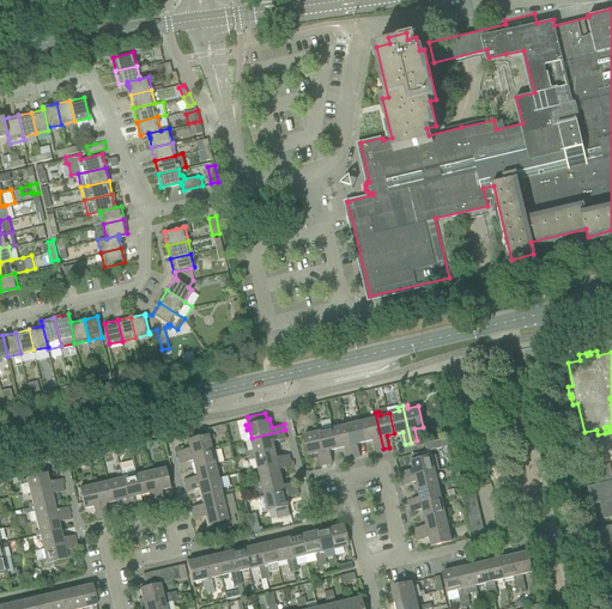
[(371,416),(362,419),(367,440),(374,438),(377,450),(383,449),(375,413),(370,414),(371,416)]
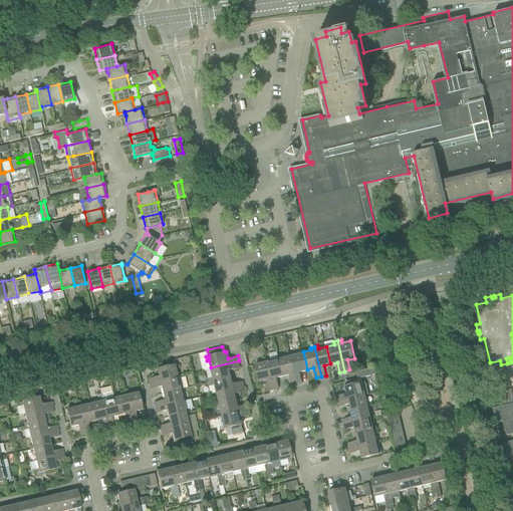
[(287,355),(279,357),(284,374),(290,373),(293,384),(298,382),(290,351),(287,352),(287,355)]
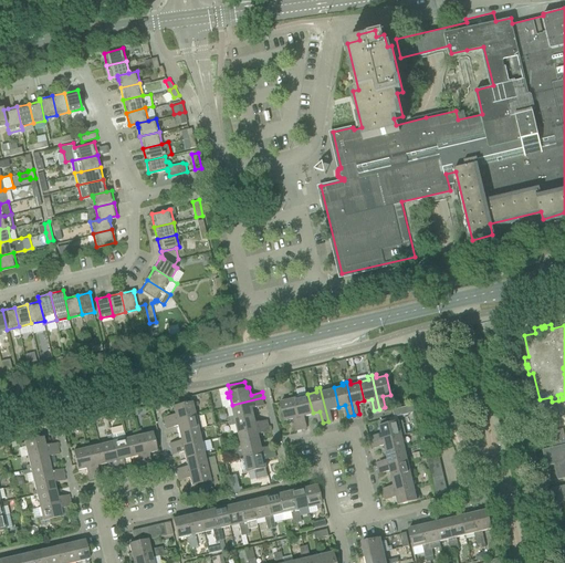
[(324,387),(320,387),(328,421),(334,419),(331,408),(338,407),(334,387),(324,389),(324,387)]
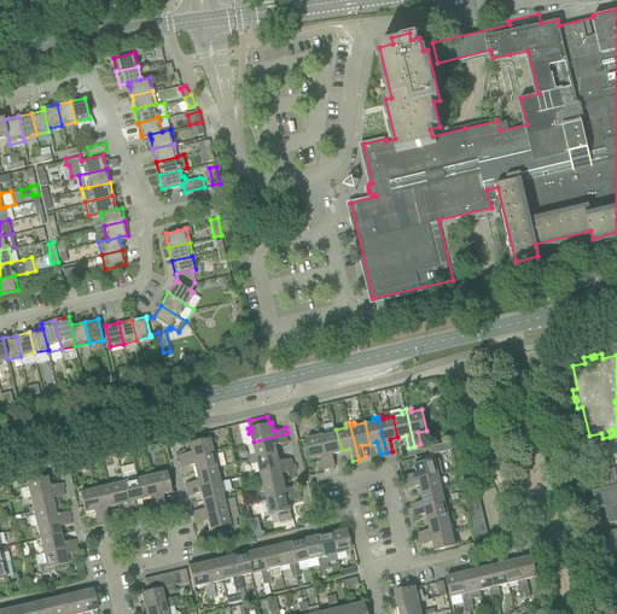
[(325,428),(321,430),(330,466),(337,465),(333,452),(342,450),(336,430),(326,432),(325,428)]
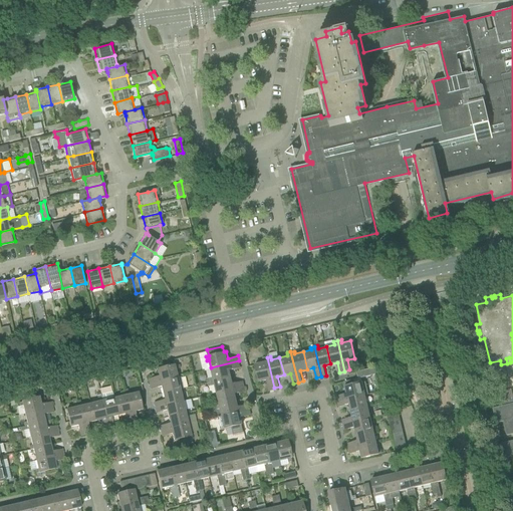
[(274,388),(267,357),(263,357),(264,360),(255,362),(260,380),(267,378),(269,389),(274,388)]
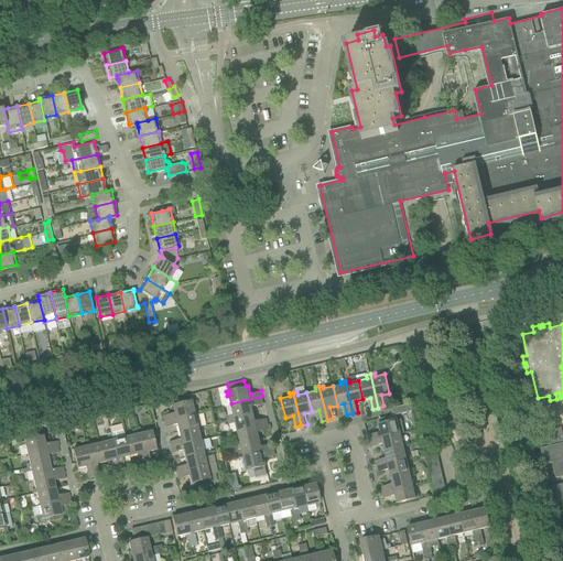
[(230,413),(231,417),(255,412),(252,405),(263,401),(262,396),(231,403),(234,412),(230,413)]
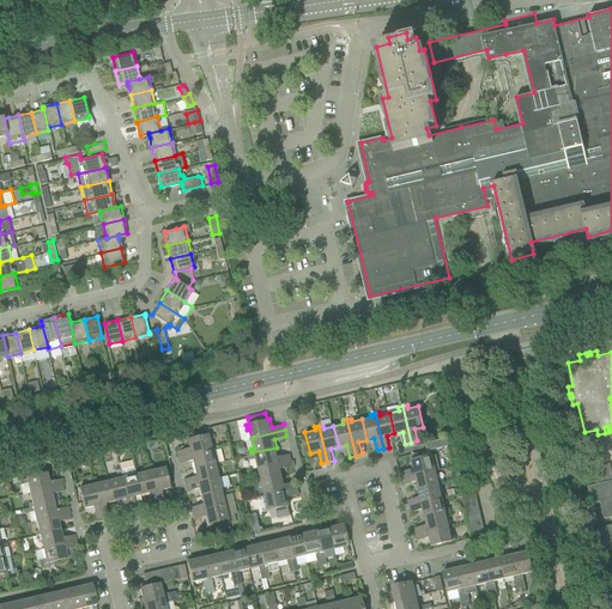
[(177,449),(179,455),(212,448),(210,438),(213,437),(212,433),(208,433),(188,438),(189,446),(177,449)]
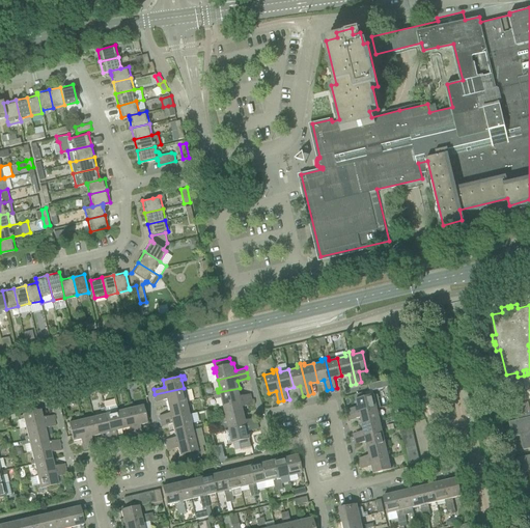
[(375,381),(368,383),(370,389),(378,387),(375,381)]
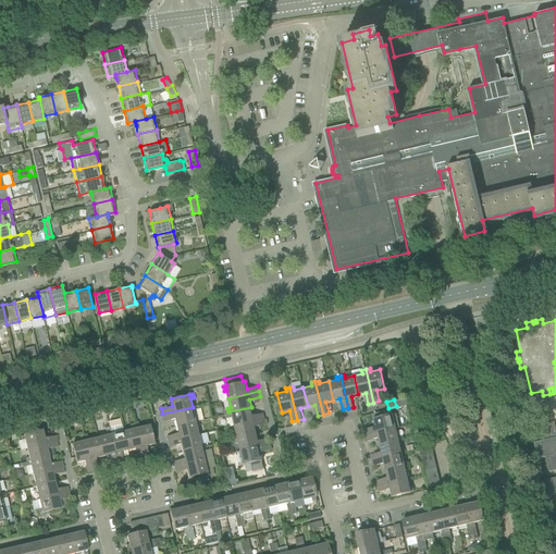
[(190,408),(162,414),(164,419),(175,417),(176,425),(199,419),(198,415),(196,406),(193,407),(190,408)]
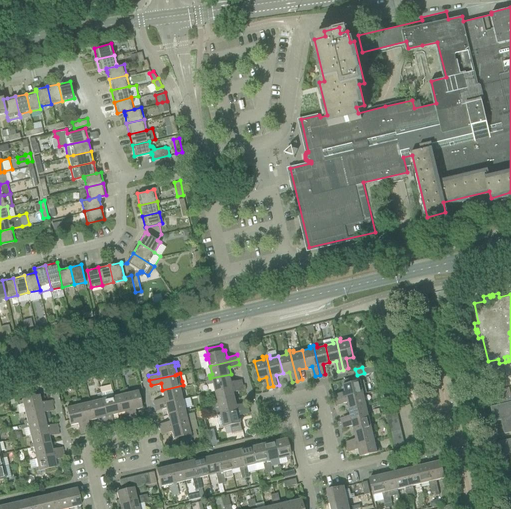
[(214,381),(216,389),(243,383),(242,378),(232,380),(231,374),(210,378),(211,382),(214,381)]
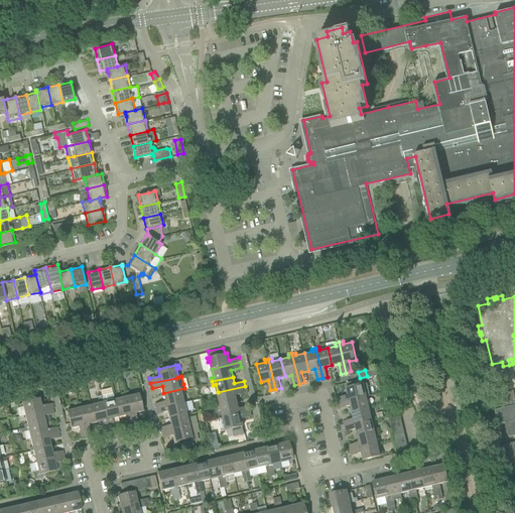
[(339,396),(338,396),(339,401),(340,401),(367,395),(367,394),(370,394),(367,382),(366,382),(357,384),(356,379),(346,382),(347,386),(349,393),(339,396)]
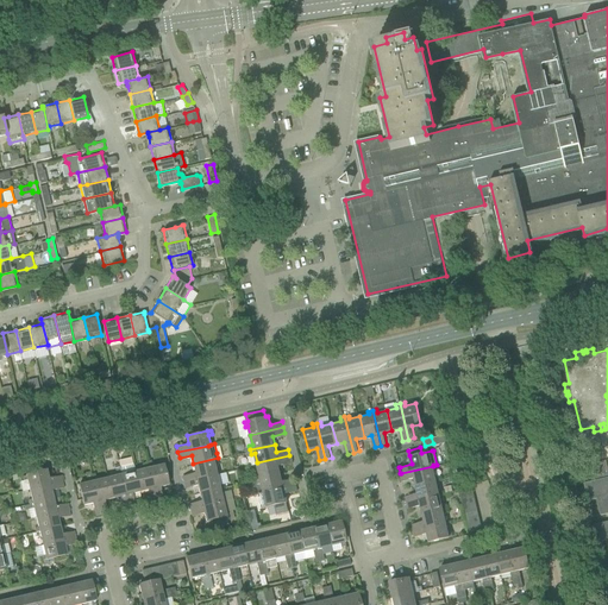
[(256,473),(257,478),(281,472),(279,464),(292,461),(289,455),(257,462),(259,473),(256,473)]
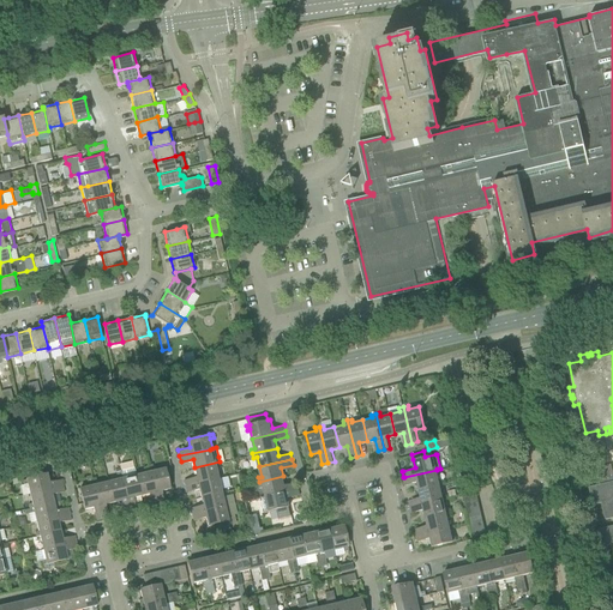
[(185,478),(186,484),(220,476),(217,466),(221,465),(220,461),(194,467),(197,475),(185,478)]
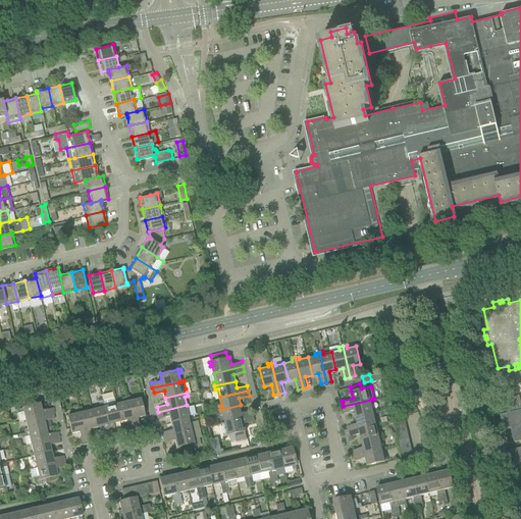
[(520,400),(519,394),(504,397),(508,411),(501,413),(504,428),(511,426),(515,440),(520,438),(520,445),(509,449),(513,464),(520,462),(520,491),(519,491),(520,498),(520,400)]
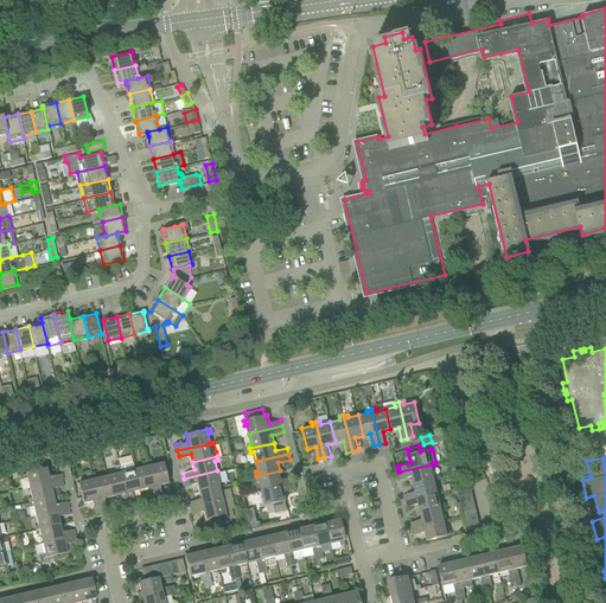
[(153,460),(148,461),(157,496),(163,495),(160,483),(168,482),(164,461),(153,463),(153,460)]
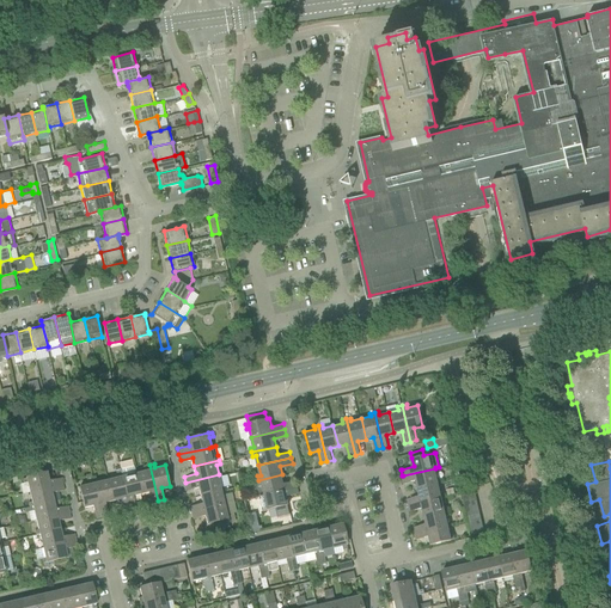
[(135,465),(121,468),(122,472),(130,508),(136,507),(134,495),(141,492),(136,472),(135,465)]
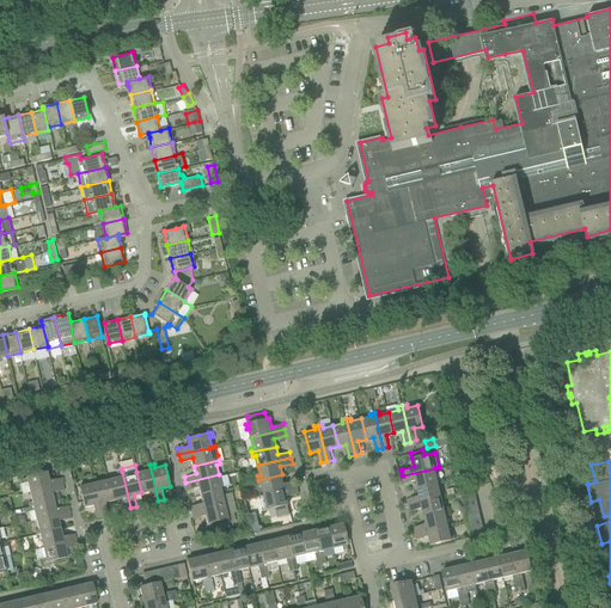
[(146,470),(136,472),(141,492),(150,491),(152,503),(158,501),(150,465),(145,466),(146,470)]
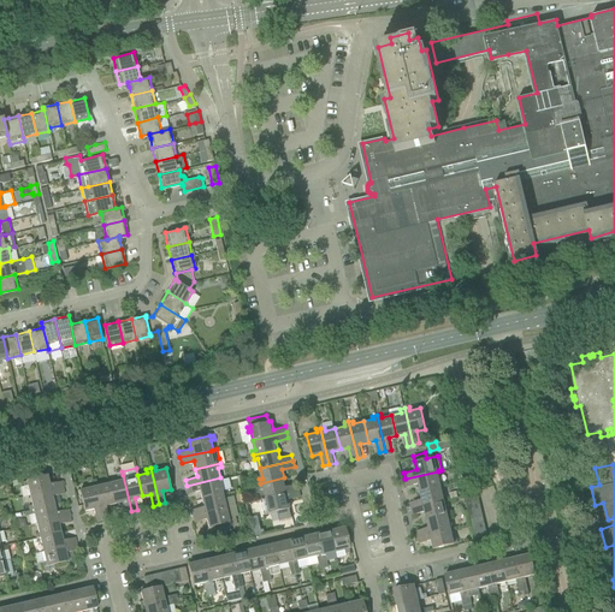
[(406,479),(404,479),(406,485),(407,485),(419,482),(421,489),(442,485),(445,485),(444,480),(441,481),(438,471),(406,479)]
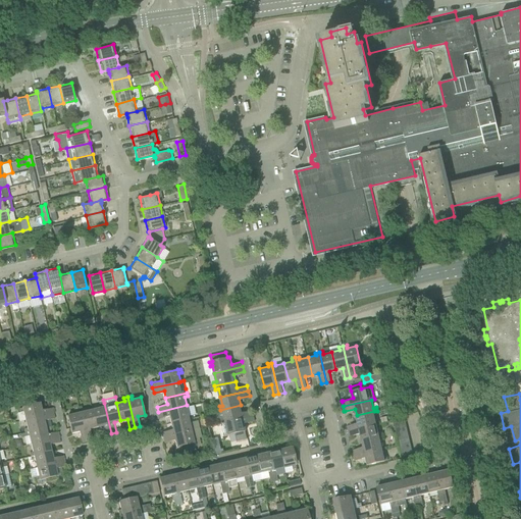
[(23,410),(25,418),(54,411),(52,406),(42,409),(41,402),(22,406),(19,407),(20,410),(23,410)]
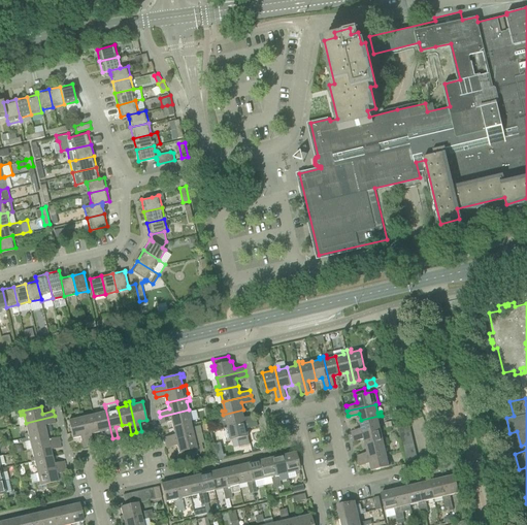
[(102,411),(94,413),(98,431),(104,429),(107,439),(112,438),(105,407),(101,408),(102,411)]
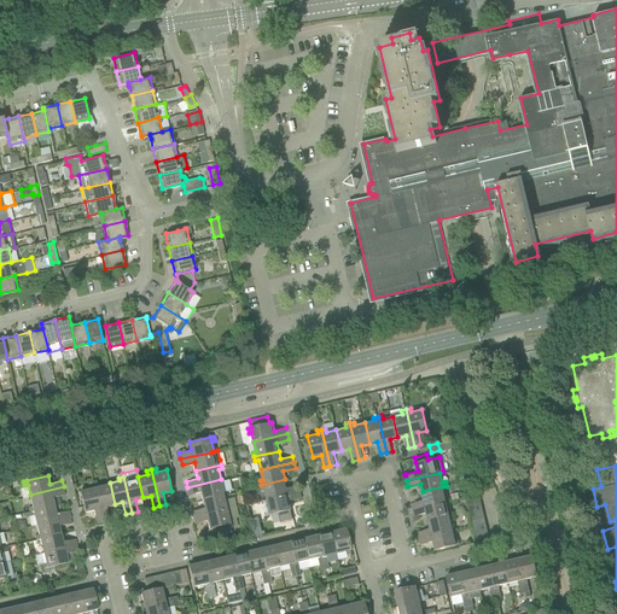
[(201,491),(203,498),(227,492),(226,489),(223,489),(221,479),(187,487),(188,493),(201,491)]
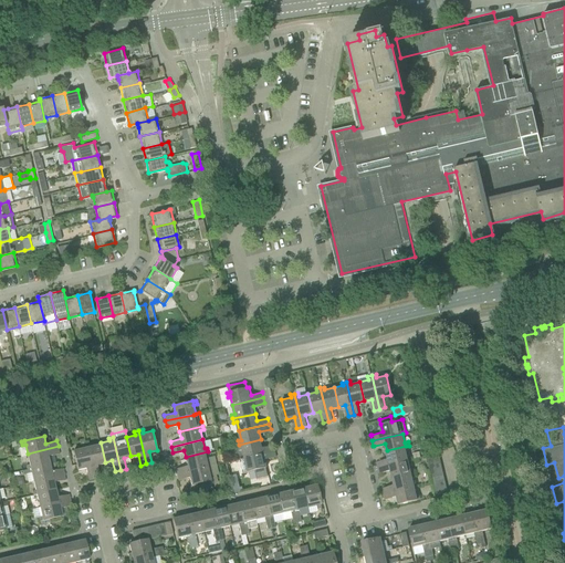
[(242,448),(244,457),(275,449),(274,444),(263,446),(261,439),(239,445),(240,448),(242,448)]
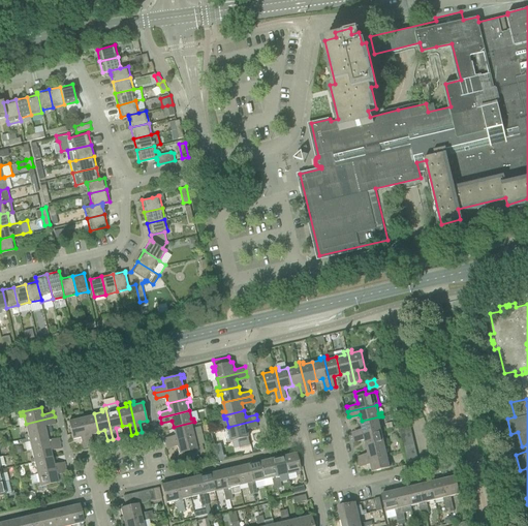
[(85,412),(81,413),(88,444),(94,443),(91,433),(98,432),(94,413),(86,415),(85,412)]
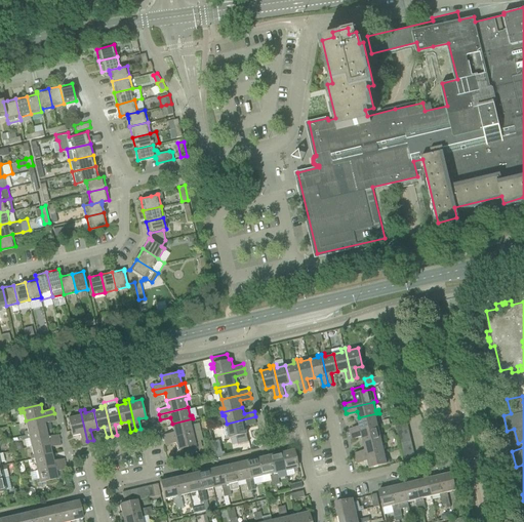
[(87,441),(80,410),(76,411),(77,414),(69,416),(73,434),(80,433),(82,443),(87,441)]
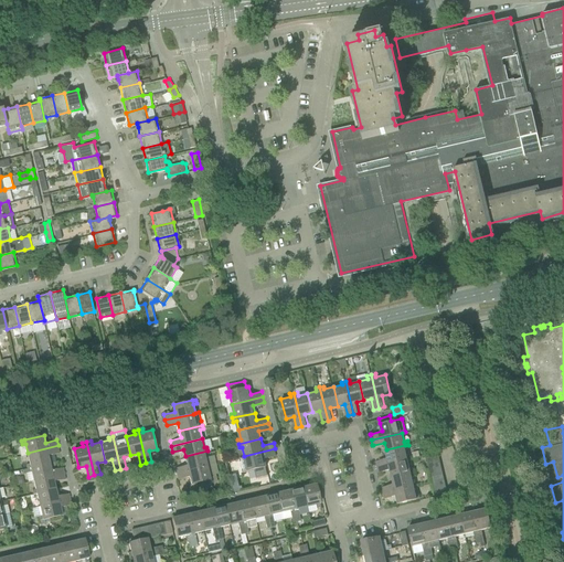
[(27,462),(28,466),(50,462),(49,454),(60,452),(59,445),(28,453),(30,462),(27,462)]
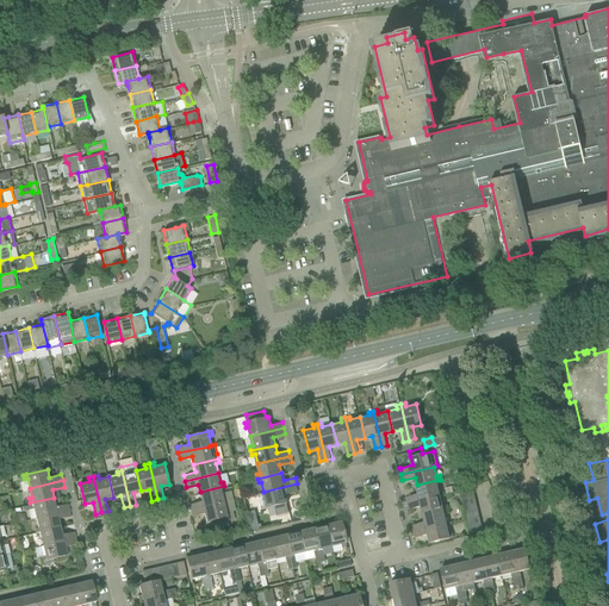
[(406,495),(405,495),(408,501),(440,494),(437,480),(417,485),(418,493),(406,495)]
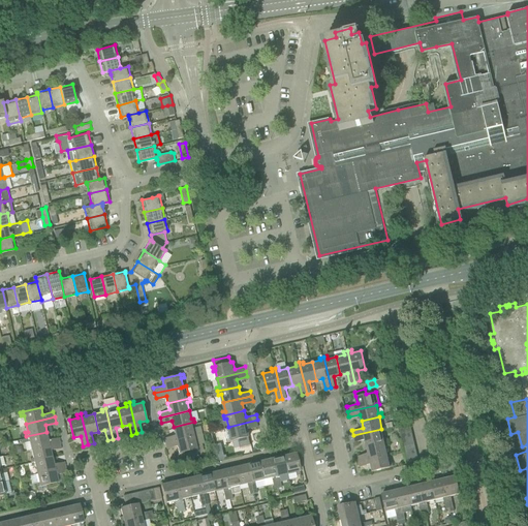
[(257,420),(228,427),(224,428),(227,440),(239,437),(241,445),(252,443),(251,442),(249,435),(250,435),(248,428),(258,425),(257,420)]
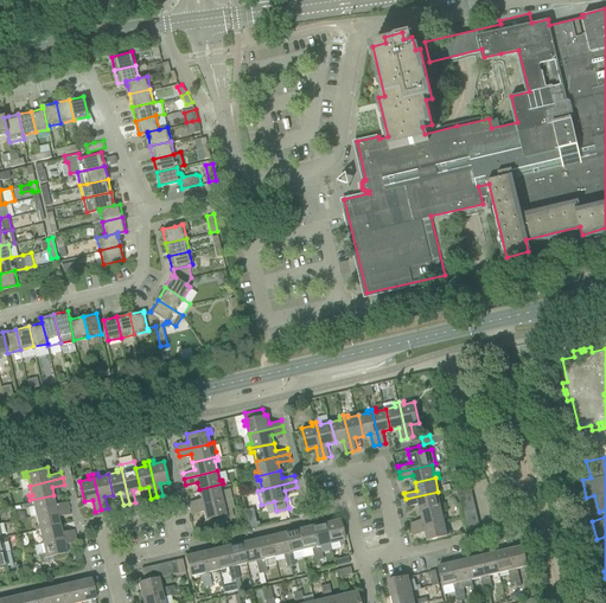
[(189,500),(190,506),(223,499),(221,488),(224,488),(223,483),(199,489),(201,498),(189,500)]
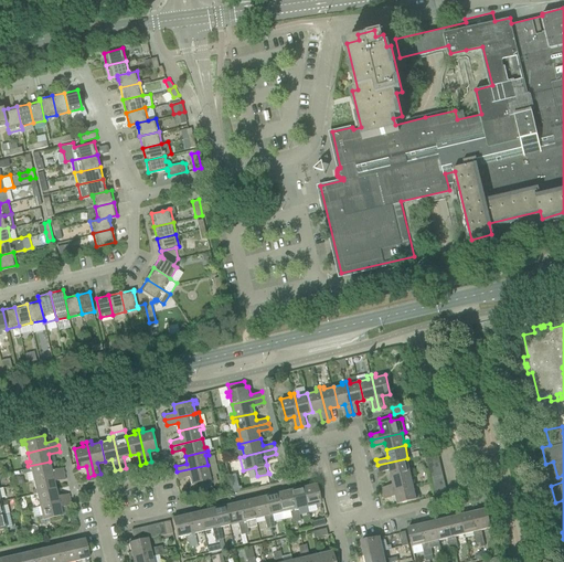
[(426,456),(428,462),(440,459),(438,453),(426,456)]
